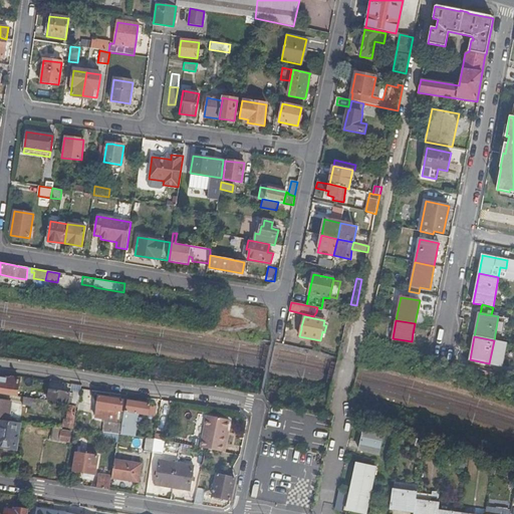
[(489,363),(500,365),(504,342),(494,340),(489,363)]
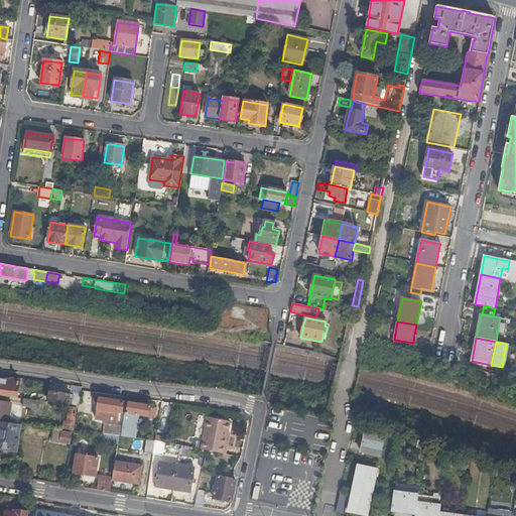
[(0,379),(0,395),(17,397),(19,381),(10,380),(10,381),(0,379)]
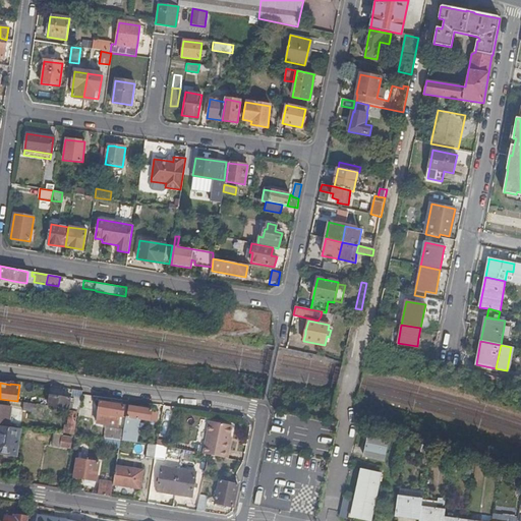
[(79,410),(81,397),(74,396),(73,399),(50,396),(49,406),(69,409),(79,410)]
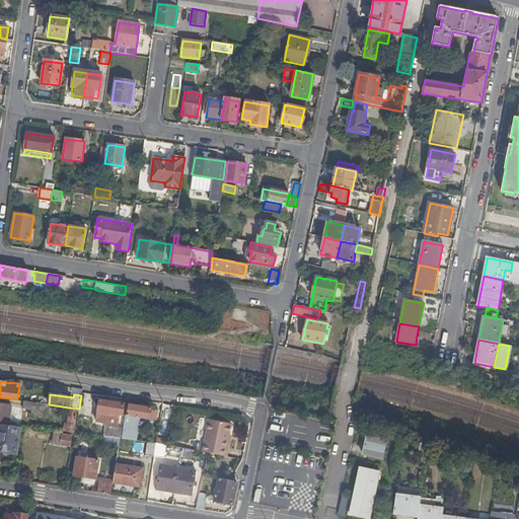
[(35,411),(36,402),(29,401),(23,400),(22,409),(35,411)]
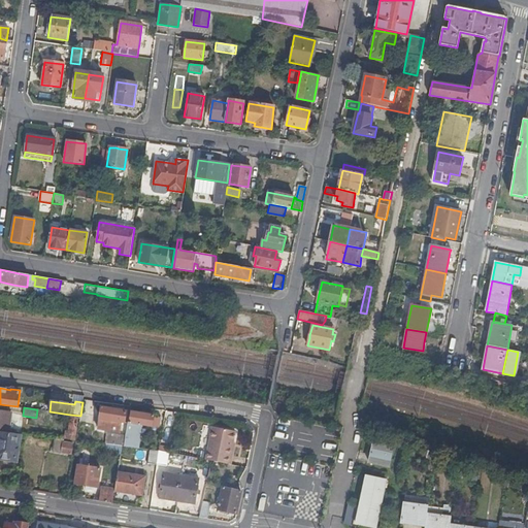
[(102,407),(98,429),(120,432),(122,422),(125,423),(126,411),(117,410),(113,409),(102,407)]
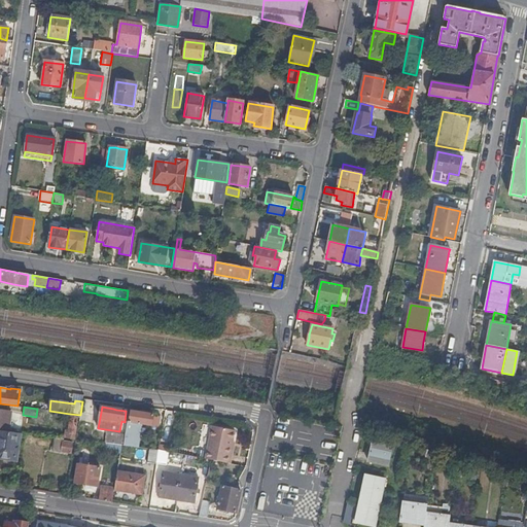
[(0,411),(0,429),(8,430),(10,413),(0,411)]
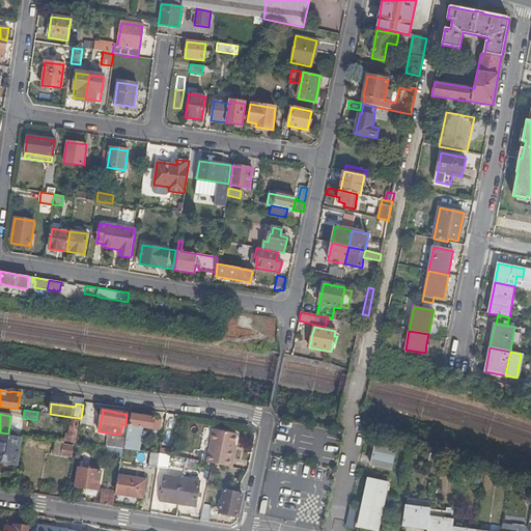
[(124,449),(135,450),(139,426),(152,429),(154,426),(159,427),(160,419),(146,417),(141,416),(133,415),(131,425),(129,425),(127,440),(124,449)]
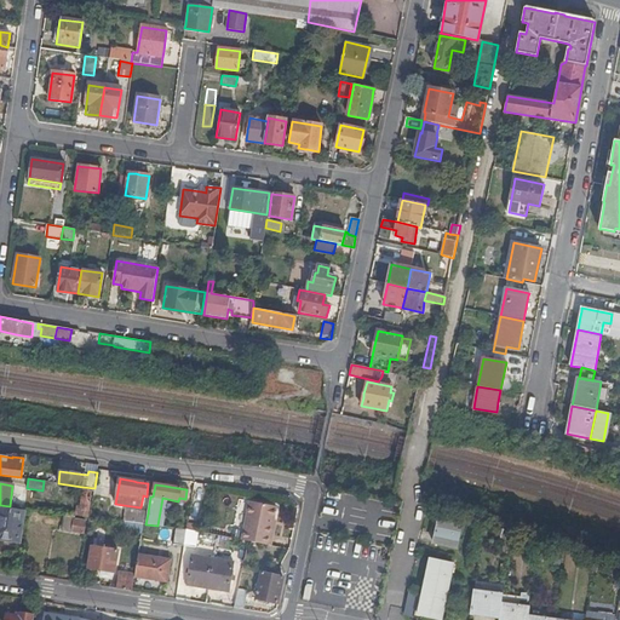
[(93,492),(95,488),(82,487),(78,517),(87,518),(92,492),(93,492)]
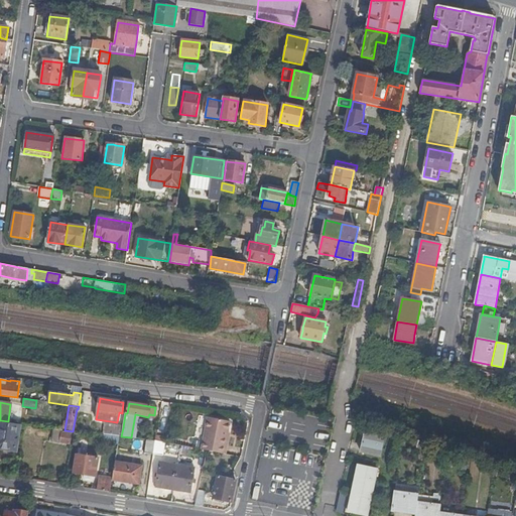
[(207,417),(200,449),(222,455),(227,432),(229,422),(207,417)]
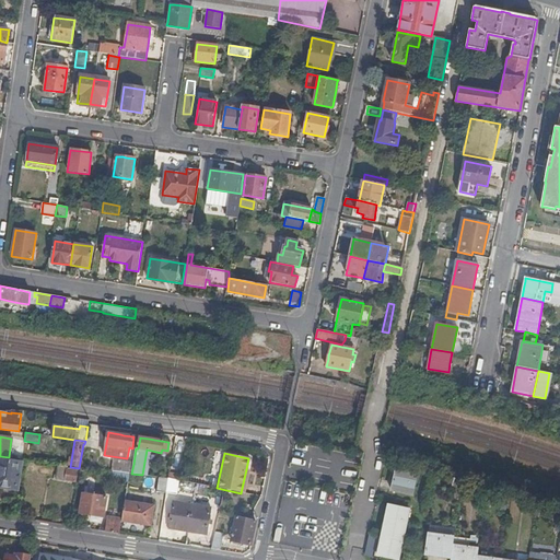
[(0,458),(0,482),(8,483),(7,489),(16,490),(21,463),(0,458)]
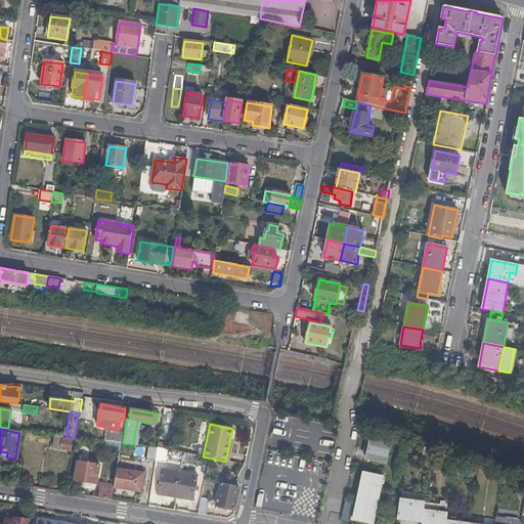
[(125,434),(105,431),(104,441),(105,441),(121,443),(123,443),(125,434)]
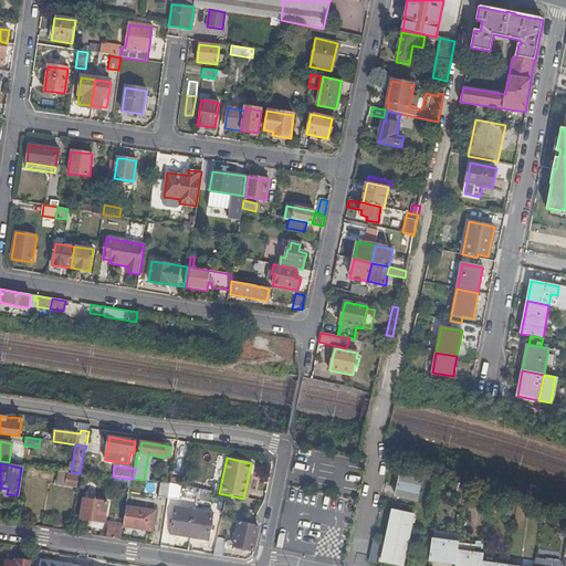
[(401,470),(396,496),(417,501),(422,475),(401,470)]
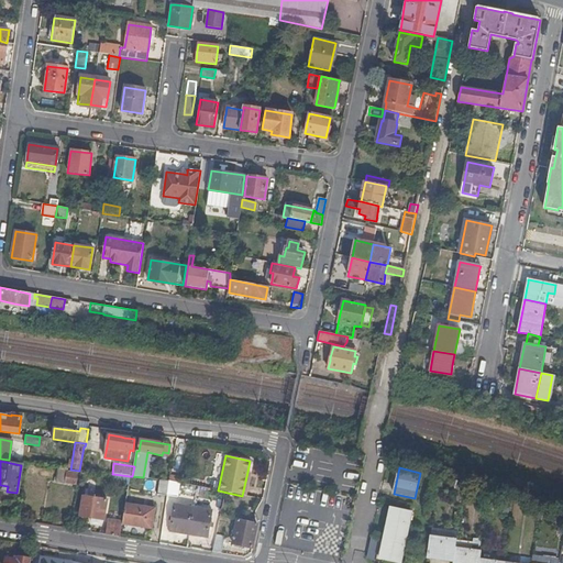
[(56,481),(66,482),(67,474),(57,472),(56,481)]
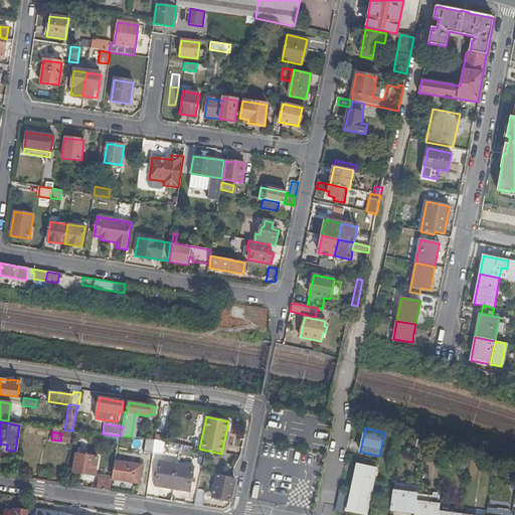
[(61,434),(60,441),(59,442),(69,444),(70,433),(61,432),(61,434)]
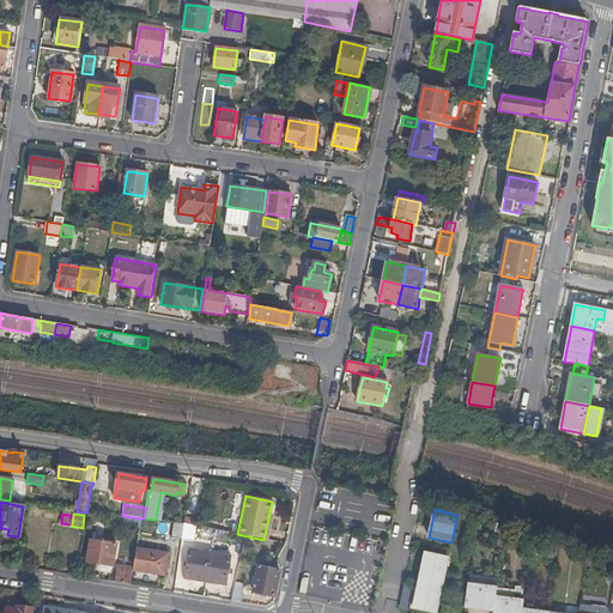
[(140,527),(141,519),(123,516),(122,526),(140,527)]
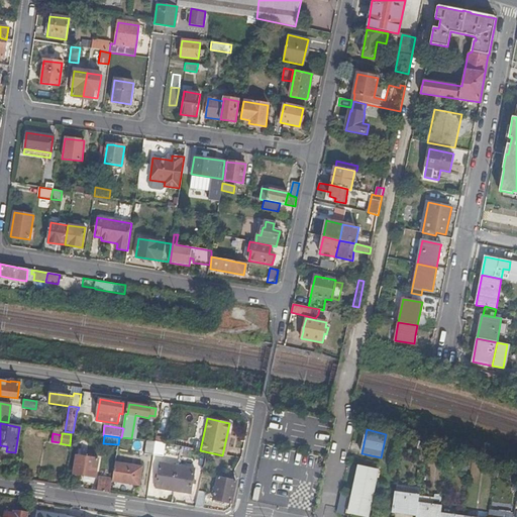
[(153,455),(156,441),(146,440),(144,453),(153,455)]
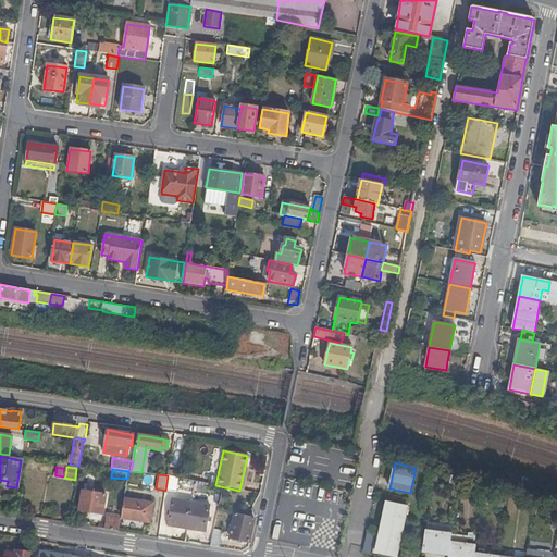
[(177,478),(168,475),(165,491),(175,492),(177,478)]
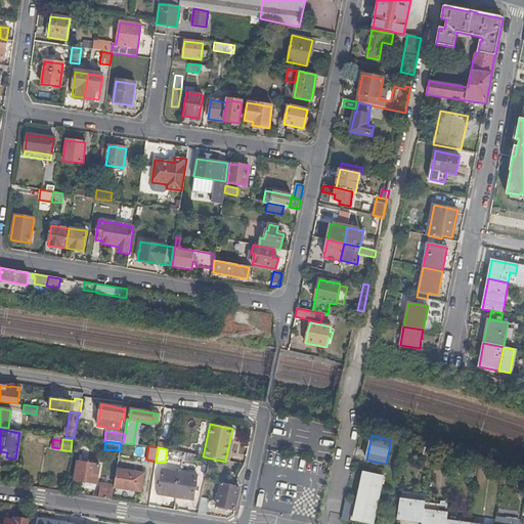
[(79,463),(76,481),(96,484),(99,466),(79,463)]
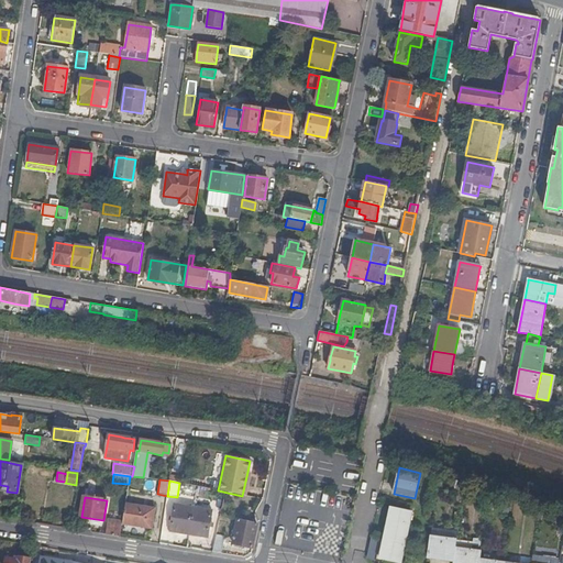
[(125,505),(122,525),(152,529),(155,509),(125,505)]
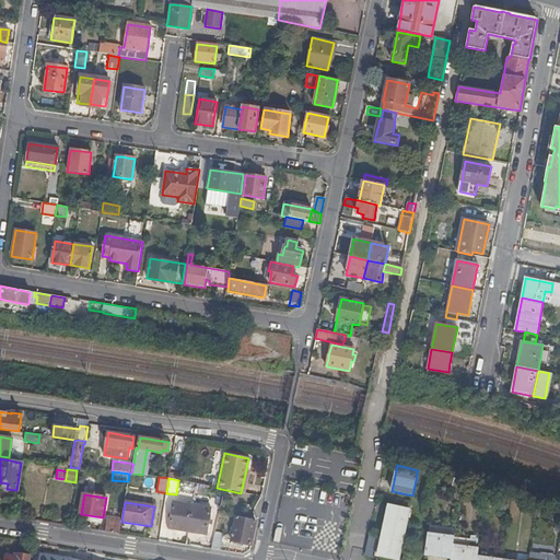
[(211,509),(173,502),(168,529),(207,535),(211,509)]
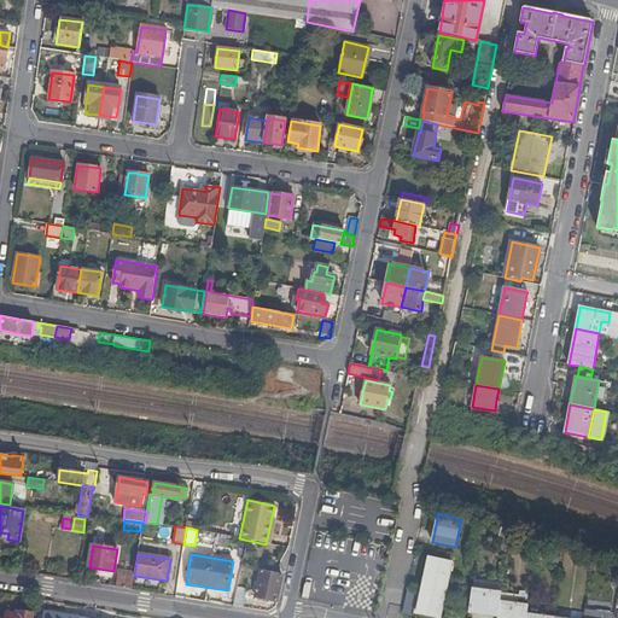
[(429,557),(423,584),(445,589),(452,563),(429,557)]
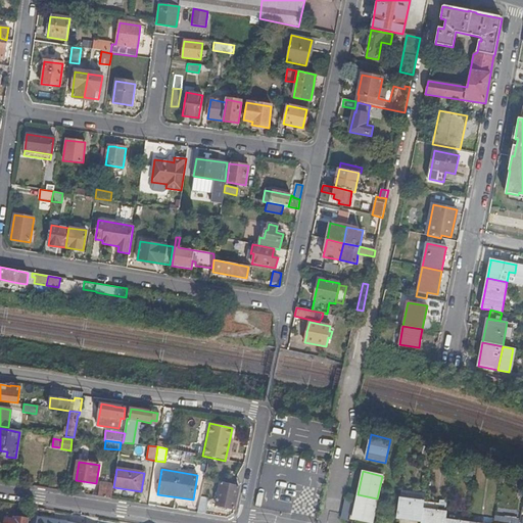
[(235,509),(239,486),(222,483),(217,506),(227,508),(231,509),(235,509)]
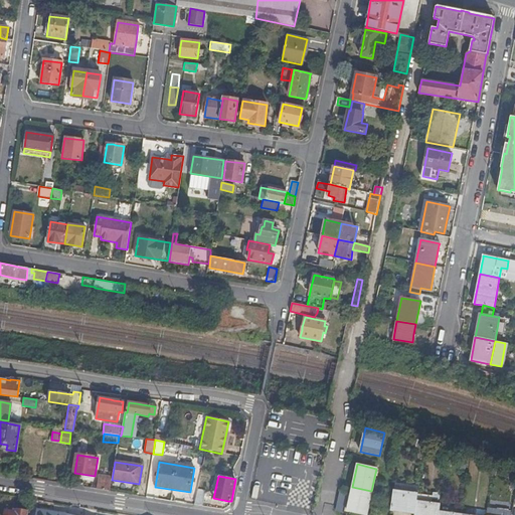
[(97,490),(110,492),(112,483),(99,481),(97,490)]
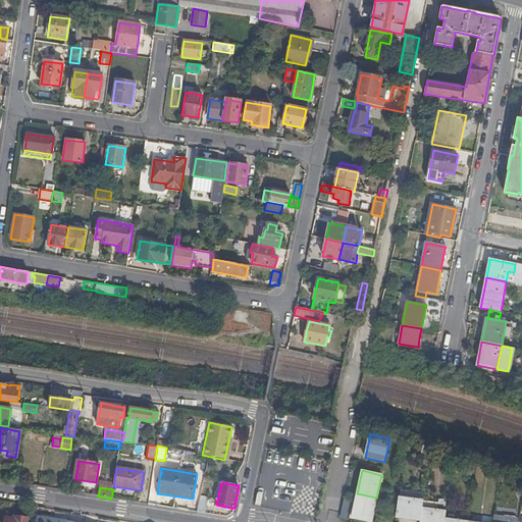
[(371,521),(376,498),(357,493),(352,518),(370,521),(371,521)]
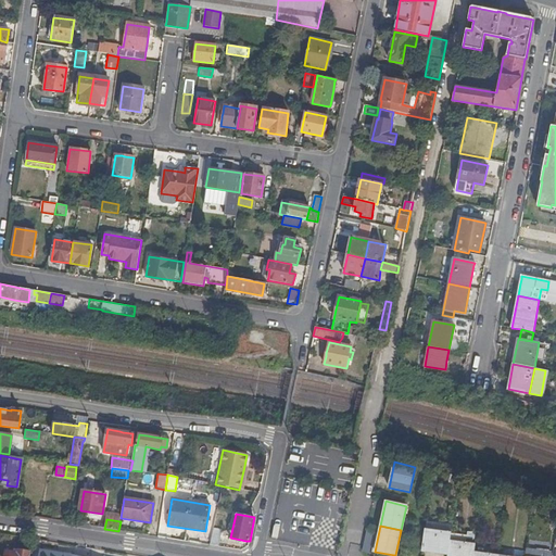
[(213,530),(210,545),(218,546),(222,532),(213,530)]
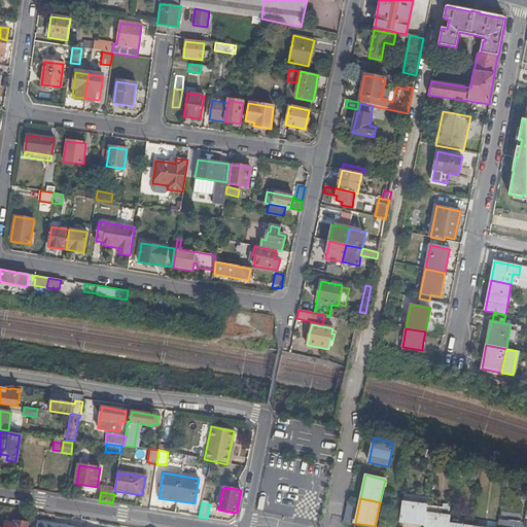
[(402,502),(400,522),(425,525),(426,513),(427,505),(402,502)]
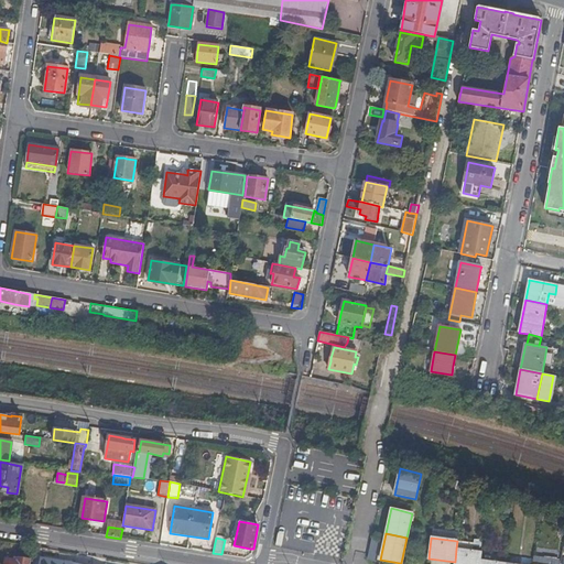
[(371,561),(379,562),(380,539),(371,539),(371,561)]
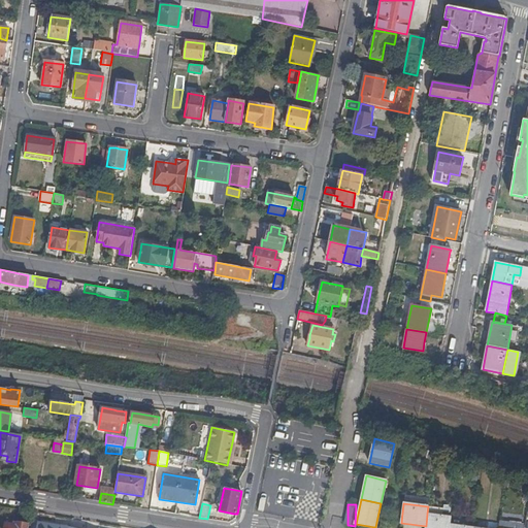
[(392,507),(385,506),(382,522),(389,524),(392,507)]
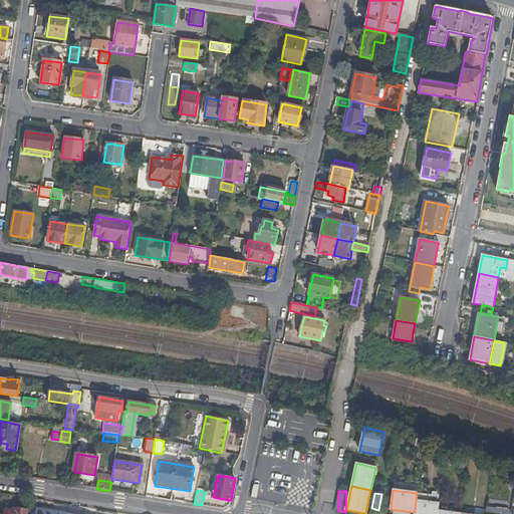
[(415,512),(414,513),(438,513),(439,511),(440,503),(416,500),(415,512)]
